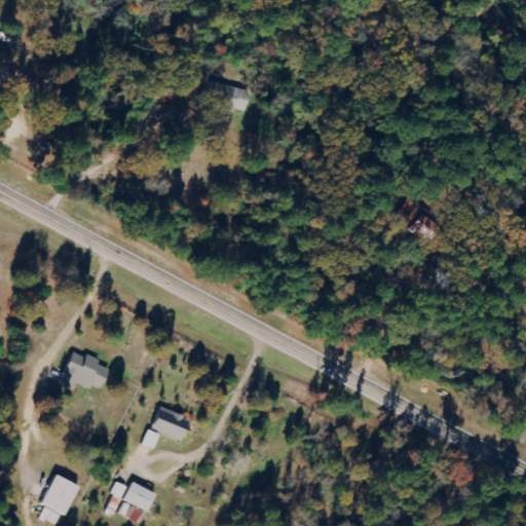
[(214,105),(233,112),(234,109),(242,112),(250,92),(221,83),(214,105)]
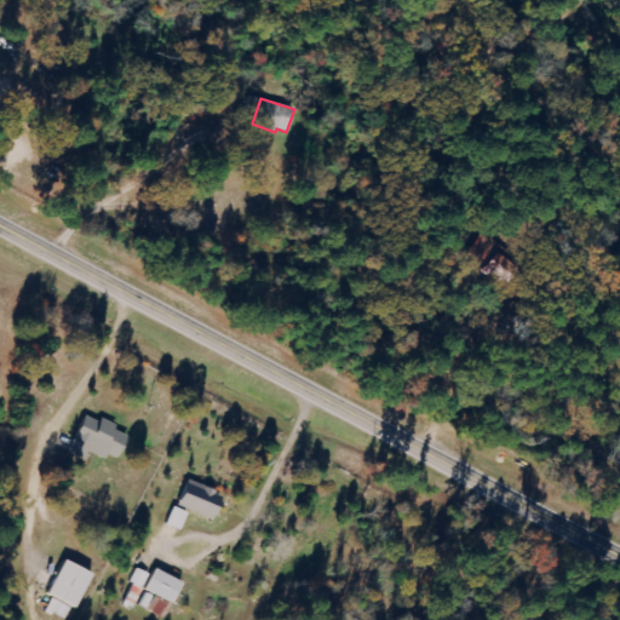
[(87,451),(114,461),(125,435),(114,431),(115,425),(98,418),(97,422),(84,415),(68,453),(84,460),(87,451)]
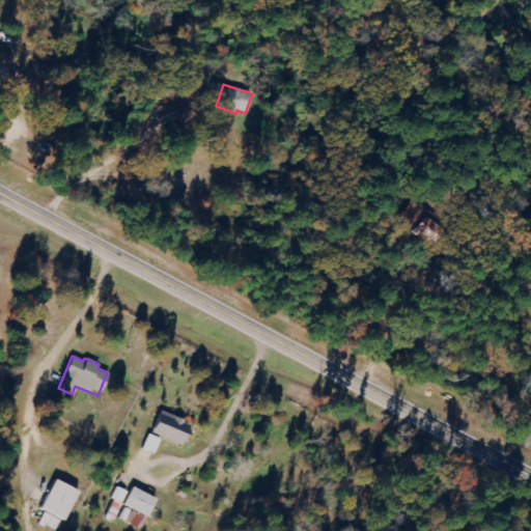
[(182,444),(188,421),(158,412),(150,435),(182,444)]
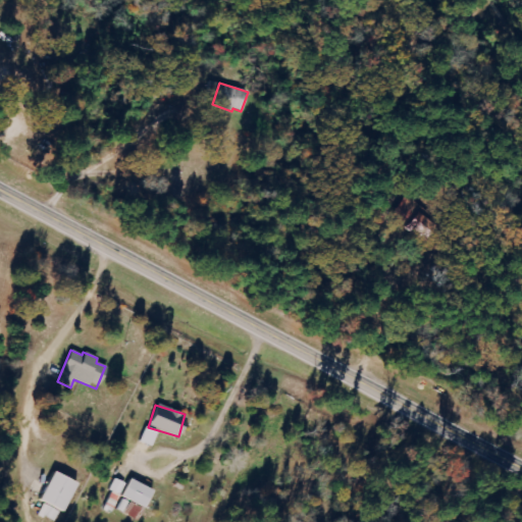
[(152,447),(157,431),(145,427),(139,442),(152,447)]
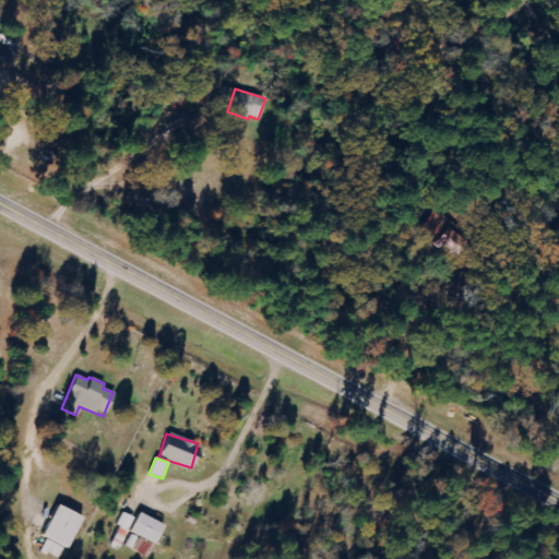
[(46,539),(39,550),(55,558),(57,558),(80,519),(55,506),(38,535),(46,539)]
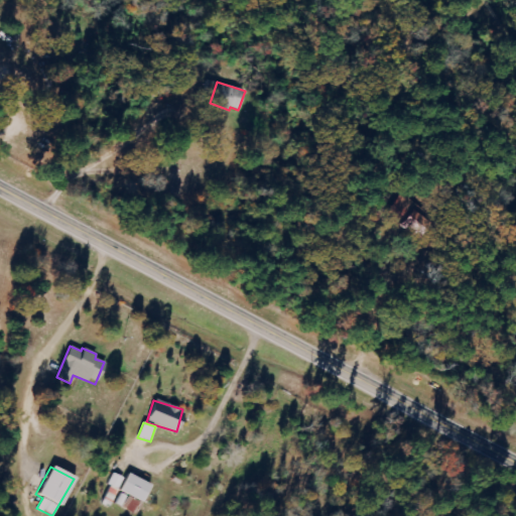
[(126,474),(124,479),(113,474),(107,486),(121,493),(115,505),(132,513),(137,503),(140,504),(149,484),(126,474)]
